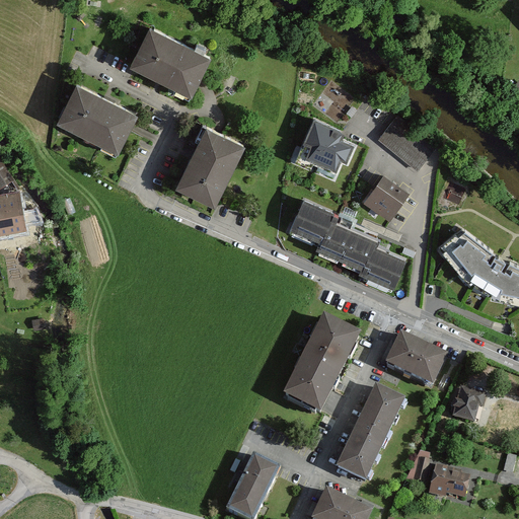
[(210,61),(152,30),(133,67),(192,96),(210,61)]
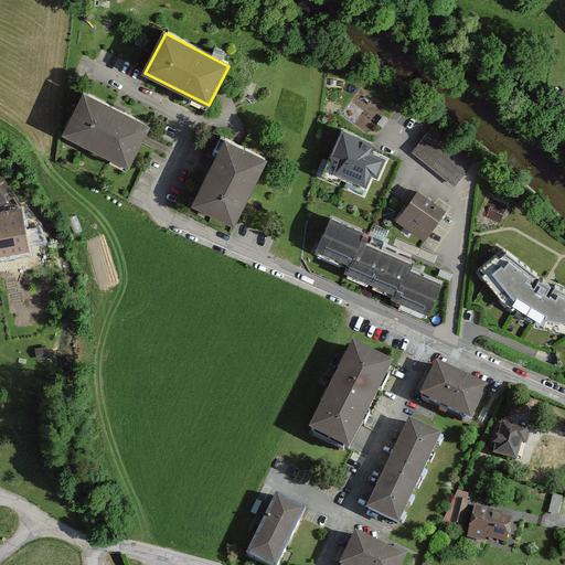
[(159,132),(85,97),(66,134),(141,169),(159,132)]
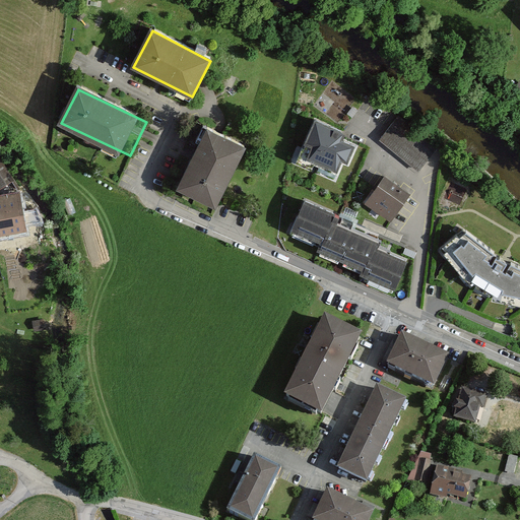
[(343,133),(315,121),(306,145),(312,147),(307,160),(337,173),(341,163),(346,166),(354,147),(340,141),(343,133)]
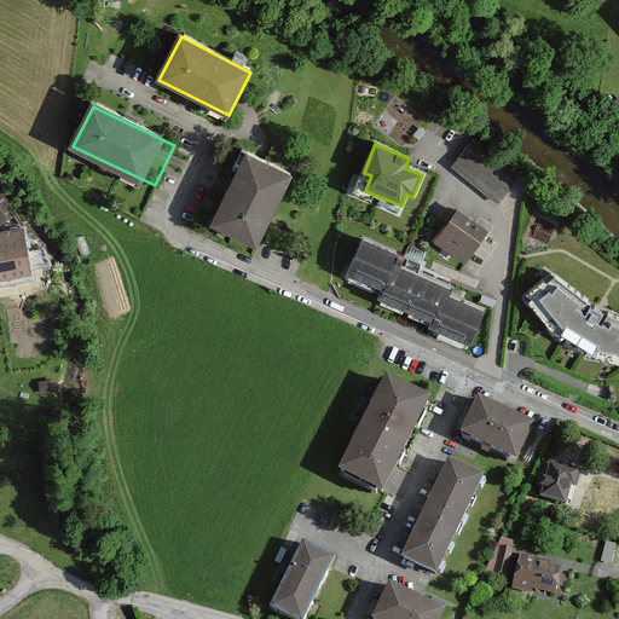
[(512,186),(464,149),(451,166),(498,203),(512,186)]
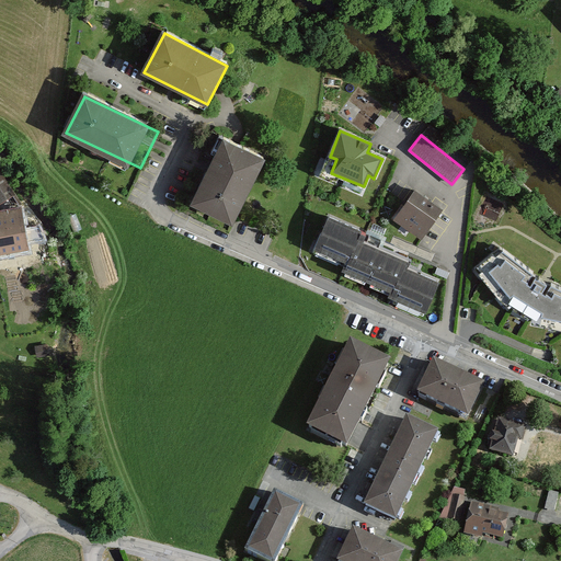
[(235,217),(264,160),(221,138),(192,195),(235,217)]
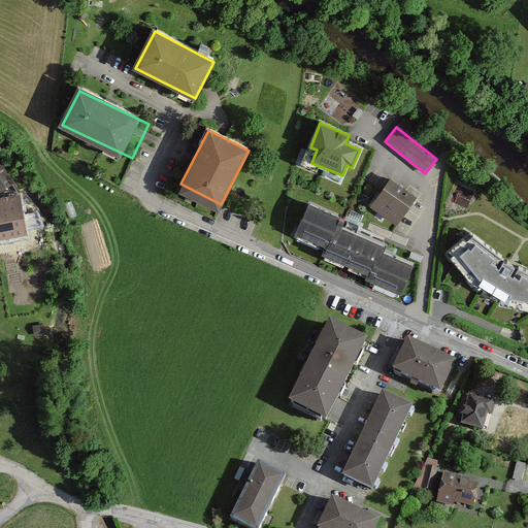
[(0,203),(27,199),(0,159),(0,203)]
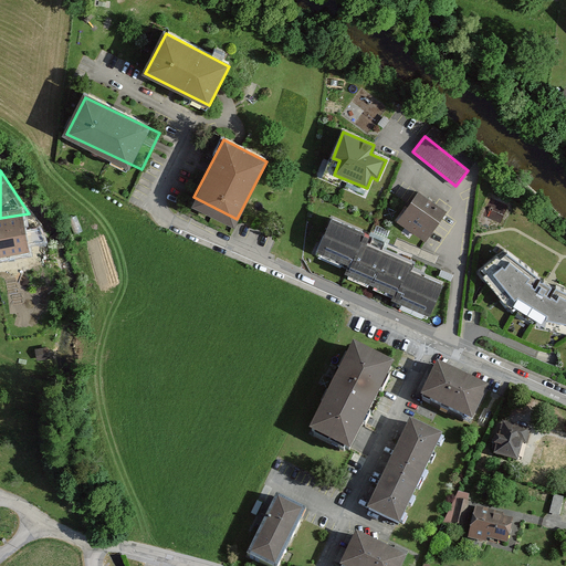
[(422,241),(444,210),(419,192),(397,223),(422,241)]
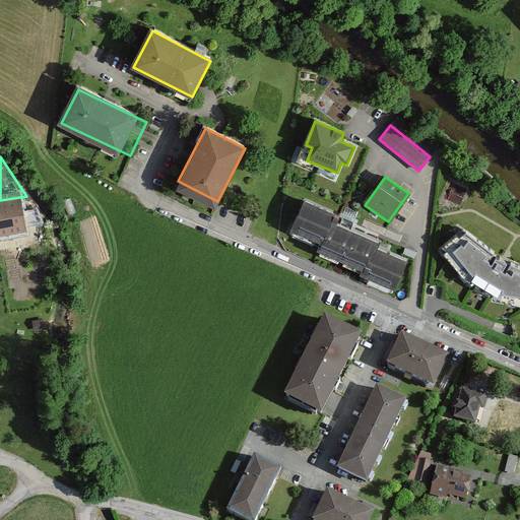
[(0,204),(0,243),(34,239),(28,200),(0,204)]
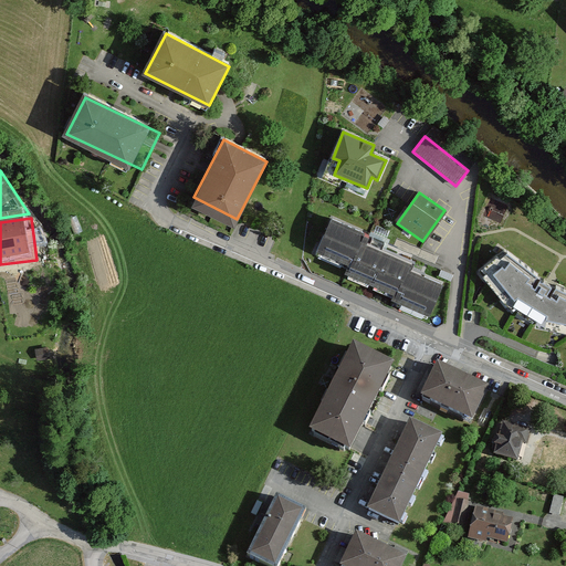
[(367,233),(331,218),(314,255),(346,269),(343,274),(394,295),(391,302),(429,317),(442,284),(410,271),(412,266),(362,245),(367,233)]
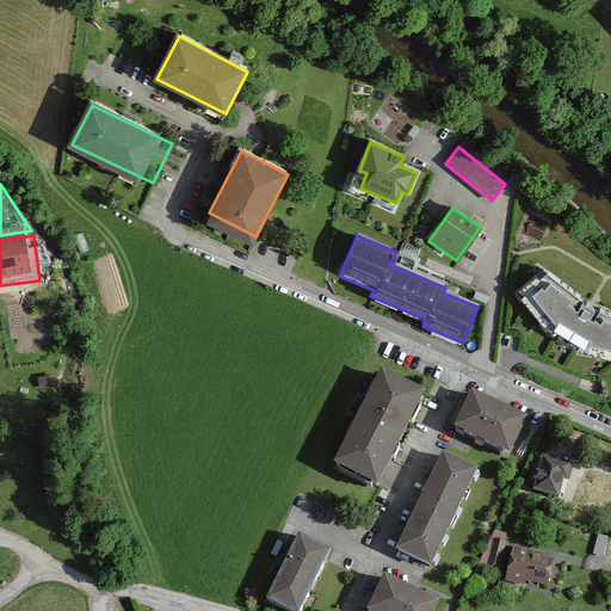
[(544,267),(517,290),(553,334),(554,333),(579,347),(579,350),(610,357),(610,313),(599,308),(580,296),(544,267)]
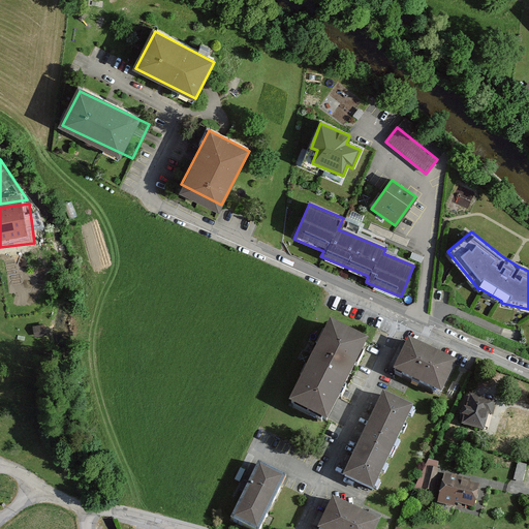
[(290,405),(327,423),(364,345),(328,328),(290,405)]
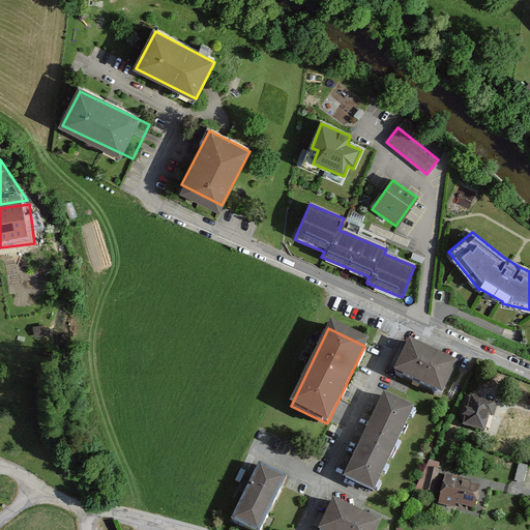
[(409,343),(391,373),(435,398),(451,367),(409,343)]
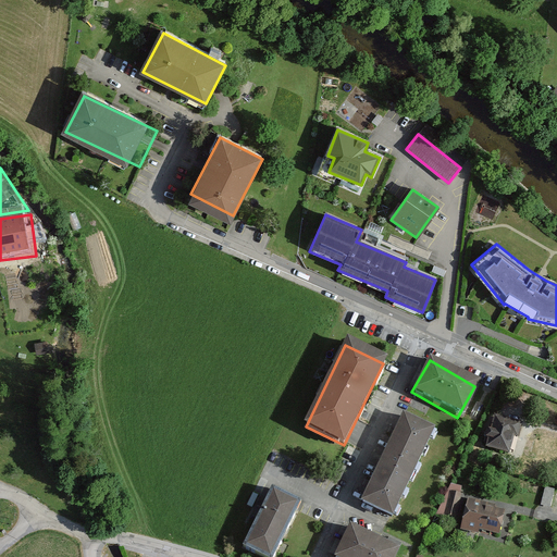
[(523,423),(494,416),(484,449),(514,457),(523,423)]
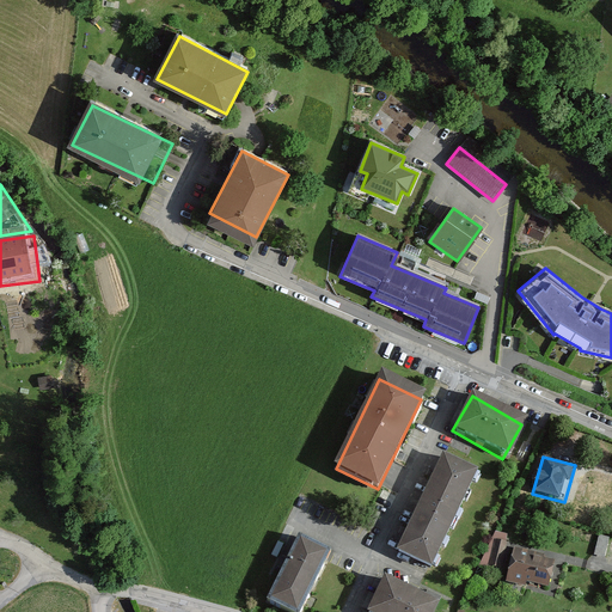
[(440,458),(397,552),(436,569),(479,475),(440,458)]
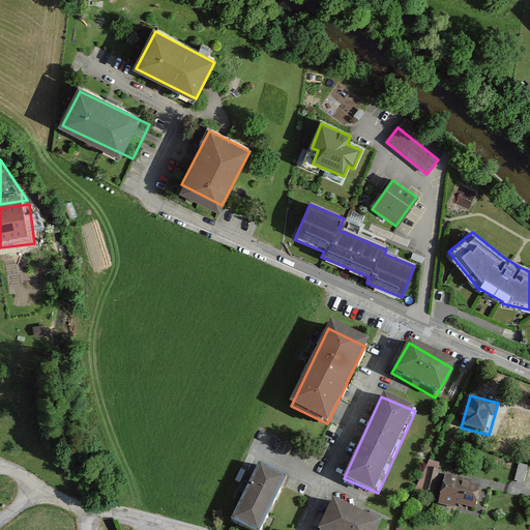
[(520,462),(516,479),(525,481),(529,464),(520,462)]
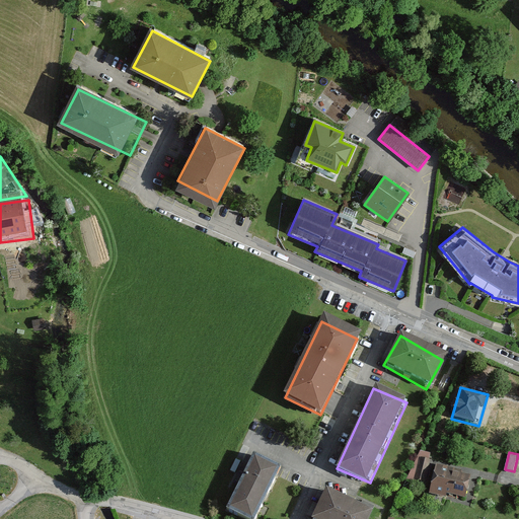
[(228,506),(252,518),(278,467),(252,455),(243,474),(228,506)]
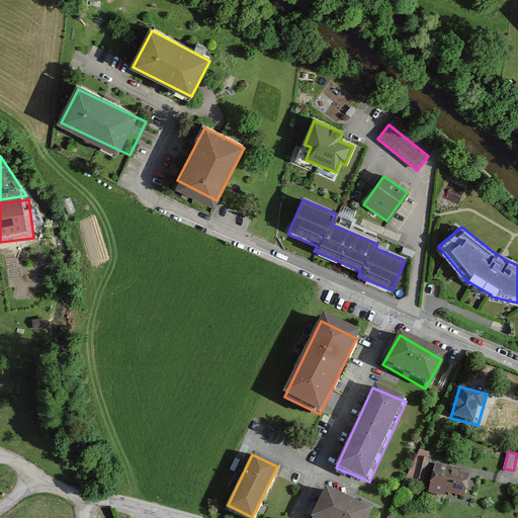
[(468,471),(433,464),(428,495),(463,501),(468,471)]
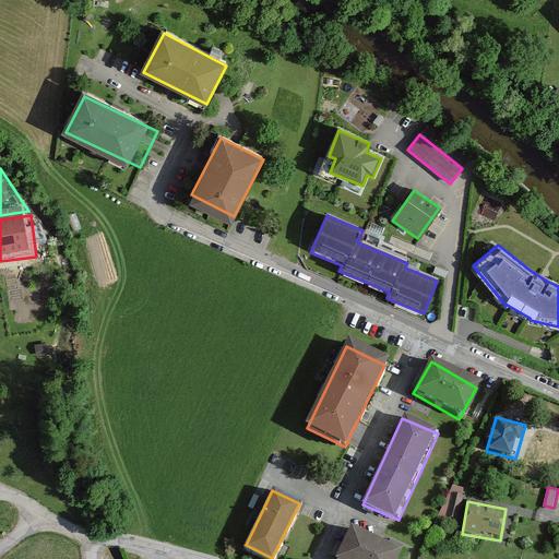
[(383,540),(349,524),(333,558),(335,558),(394,558),(400,549),(383,540)]
